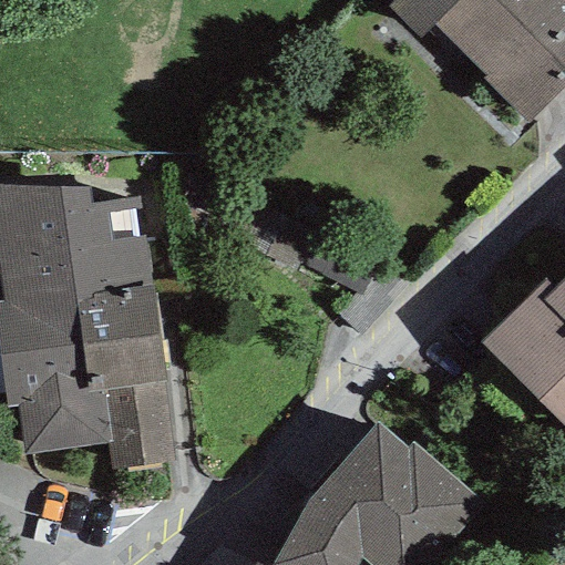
[(484,76),(530,121),(564,84),(564,0),(390,0),(386,4),(421,39),(435,24),(486,74),(484,76)]
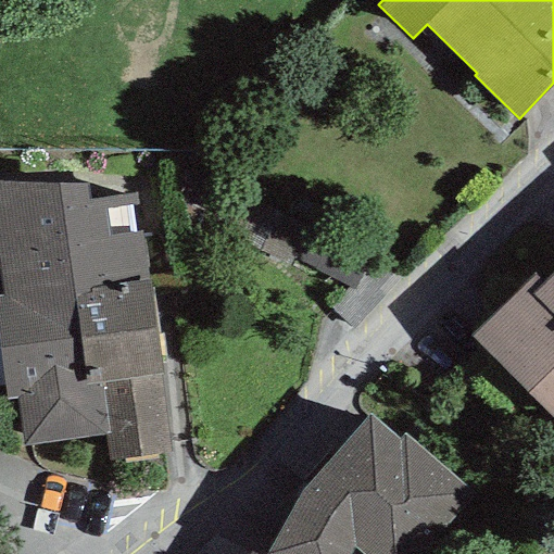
[(0,294),(0,330),(3,349),(158,328),(152,280),(139,192),(90,197),(88,184),(0,180),(0,259),(4,296),(0,294)]
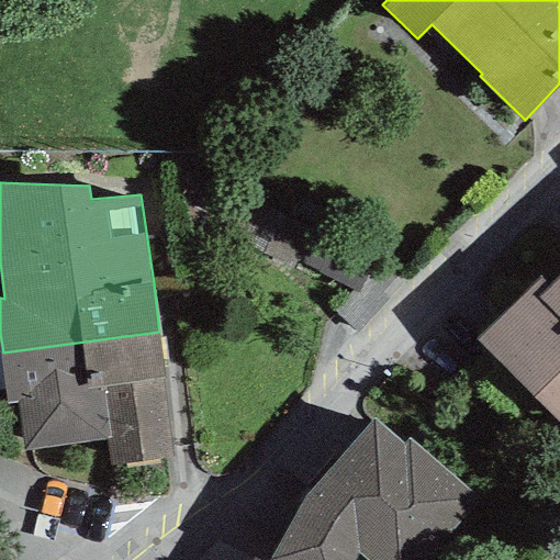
[(540,277),(478,338),(559,420),(559,316),(540,297),(550,287),(540,277)]
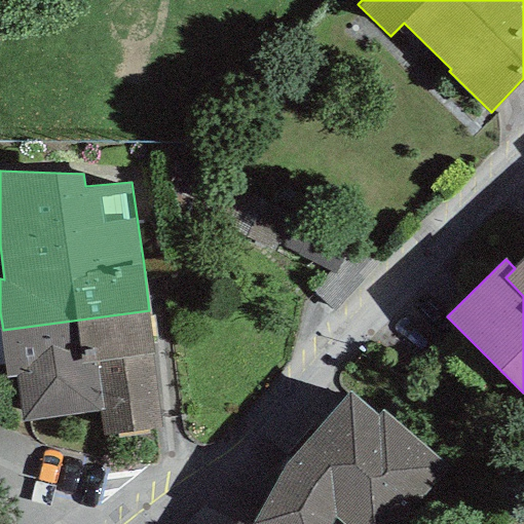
[(523,260),(515,268),(506,277),(523,296),(523,260)]
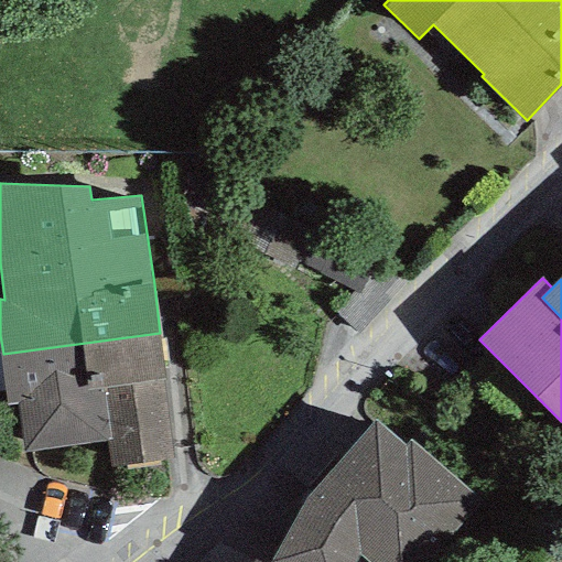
[(176,456),(160,333),(3,354),(9,401),(22,399),(29,446),(114,435),(118,464),(176,456)]
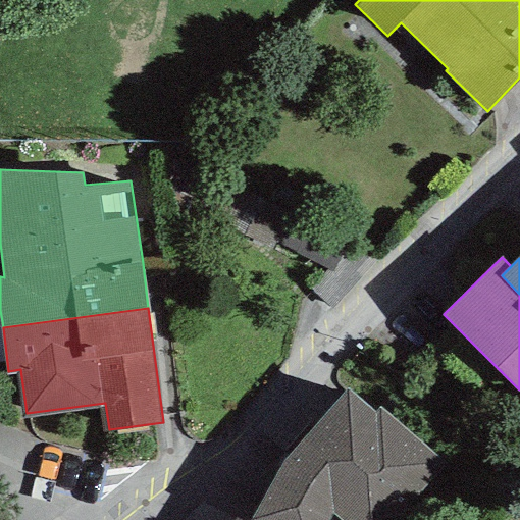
[(284,459),(251,519),(328,519),(333,512),(343,519),(396,519),(447,463),(380,406),(375,412),(348,386),(284,459)]
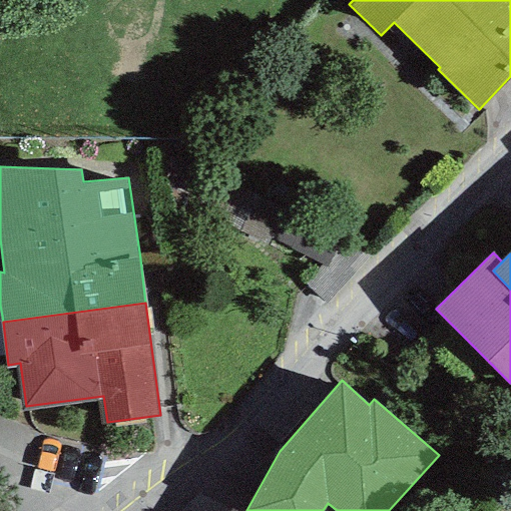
All buildings are outlined.
